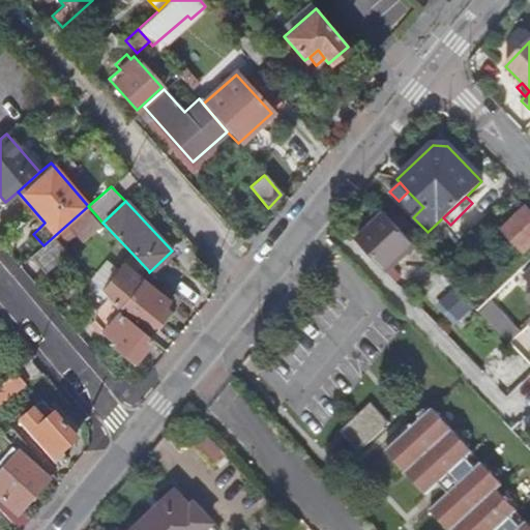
[(529,248),(529,213),(525,209),(502,231),(525,255),(529,248)]
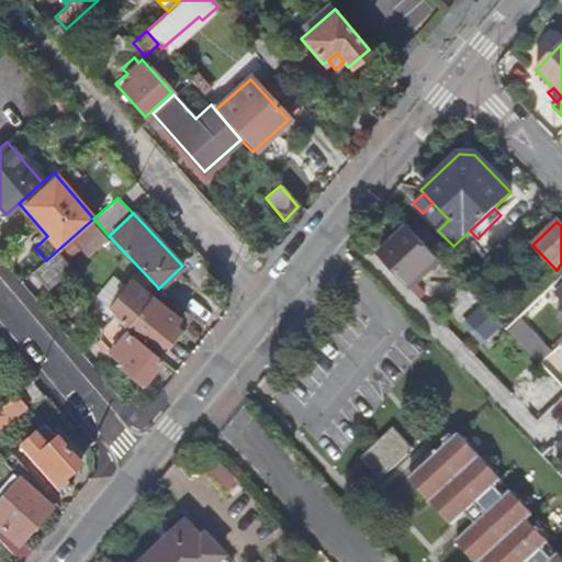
[(442,261),(411,227),(382,256),(413,288),(442,261)]
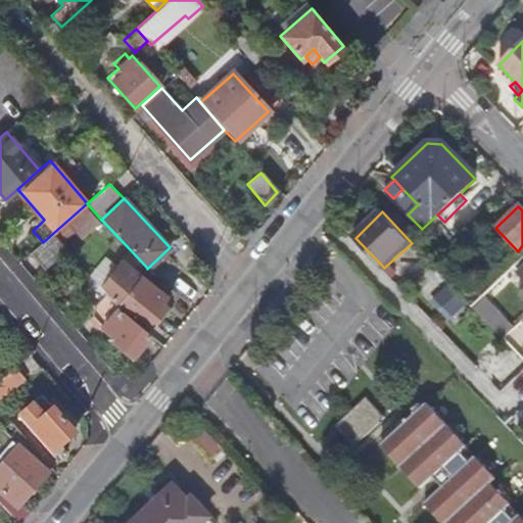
[(43,242),(30,252),(44,269),(65,249),(52,234),(43,242)]
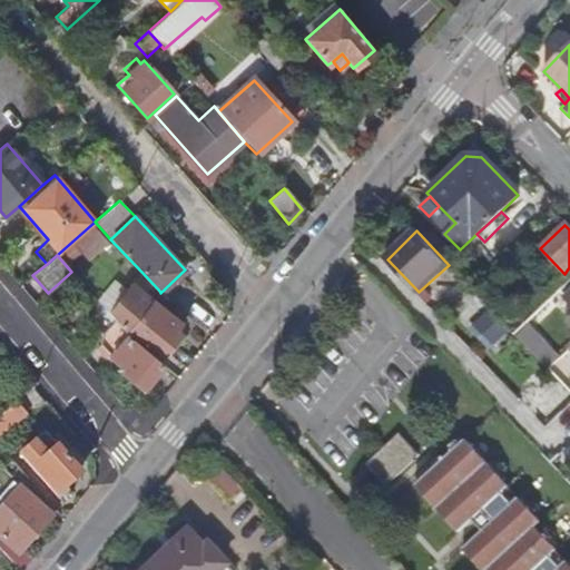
[(141,272),(133,283),(154,301),(160,292),(141,272)]
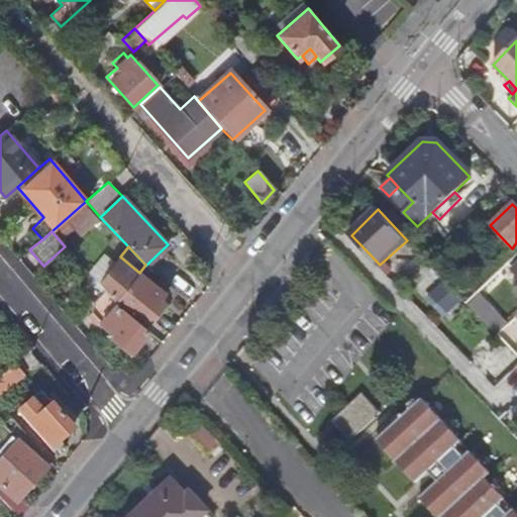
[(116,302),(119,298),(147,320),(163,301),(158,298),(163,292),(139,273),(120,256),(99,284),(105,290),(116,302)]
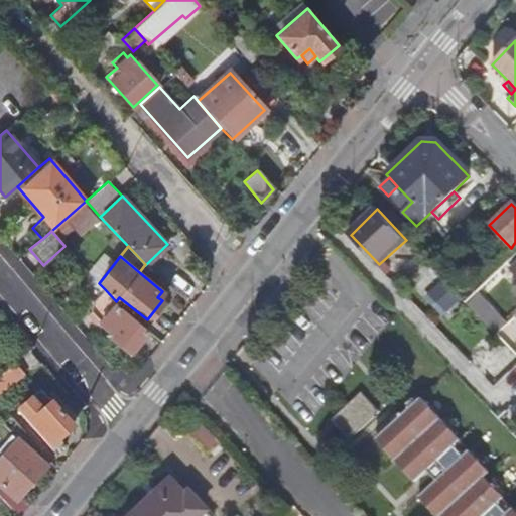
[(147,327),(117,302),(116,301),(105,289),(94,299),(93,309),(90,313),(99,324),(101,321),(112,331),(111,333),(130,349),(147,327)]
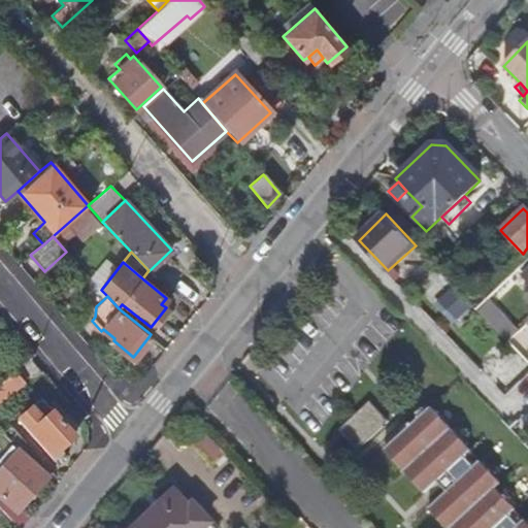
[(507,343),(517,334),(488,303),(479,314),(507,343)]
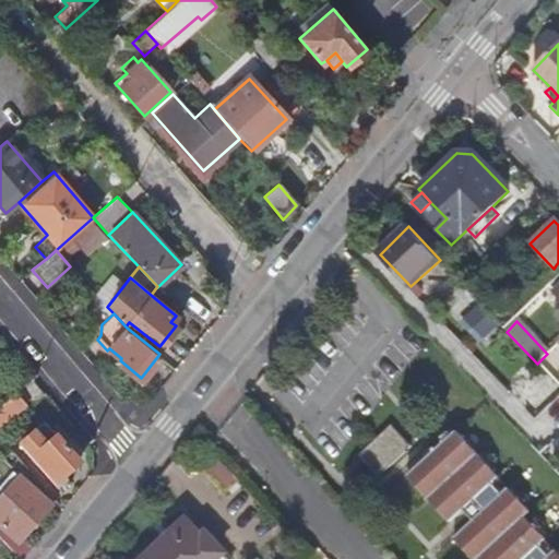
[(0,430),(19,416),(12,409),(16,405),(11,400),(0,408),(0,430)]
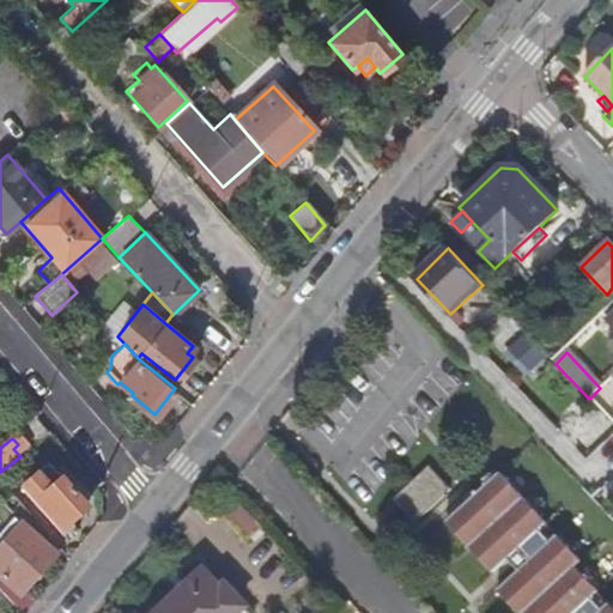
[(430,466),(401,493),(423,517),(453,490),(430,466)]
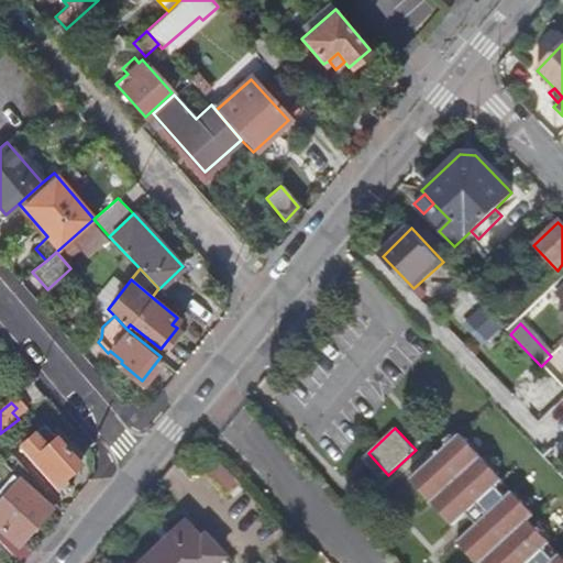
[(42,429),(19,450),(55,489),(78,468),(42,429)]
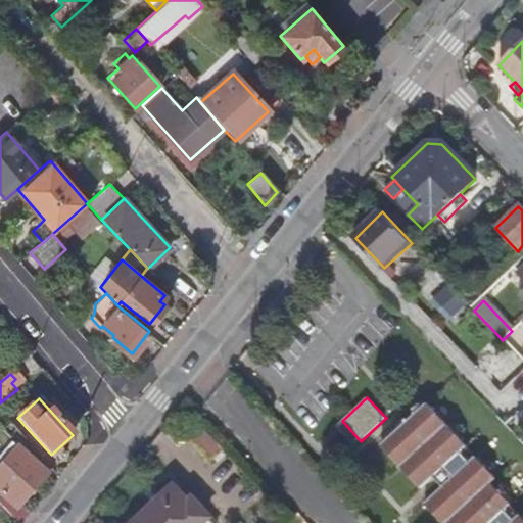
[(383,445),(422,488),(436,476),(444,468),(454,478),(445,486),(426,504),(443,522),(522,522),(522,517),(521,515),(515,520),(506,510),(511,505),(504,496),(507,493),(502,487),(498,490),(491,483),(497,478),(477,457),(471,462),(463,452),(468,446),(428,403),(423,408),(420,405),(414,409),(418,414),(383,445)]
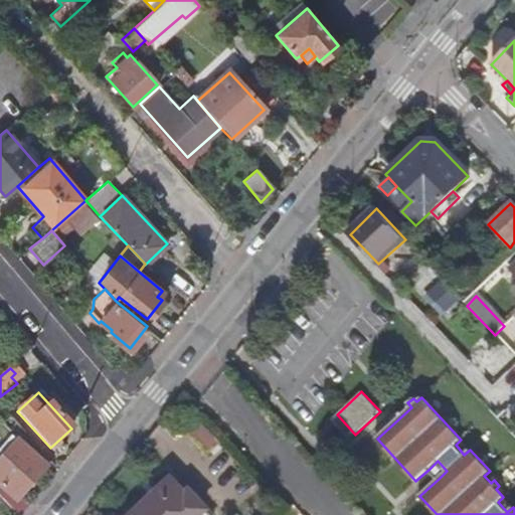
[(348,440),(355,435),(337,414),(330,420),(348,440)]
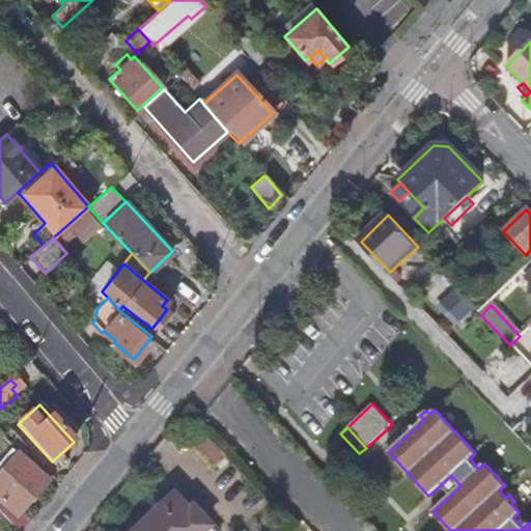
[(15,457),(10,453),(2,464),(6,467),(15,457)]
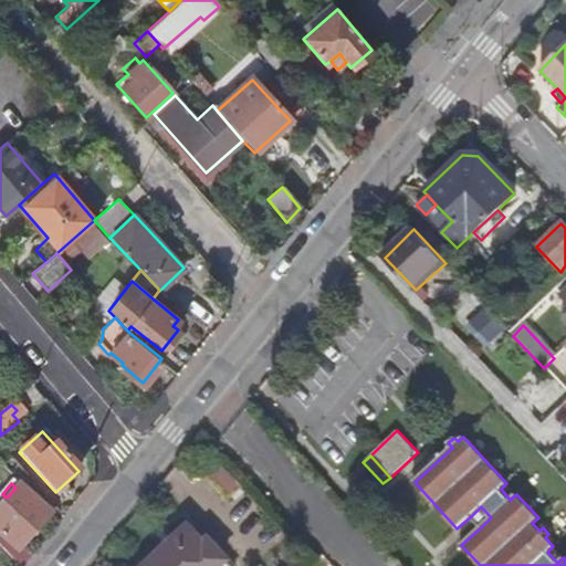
[(516,494),(506,483),(501,489),(510,500),(516,494)]
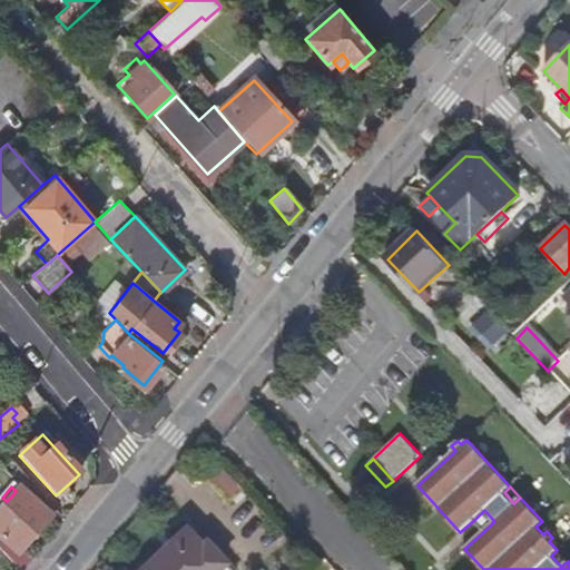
[(51,518),(19,488),(16,491),(7,501),(0,508),(0,550),(19,569),(23,569),(30,562),(19,553),(51,518)]
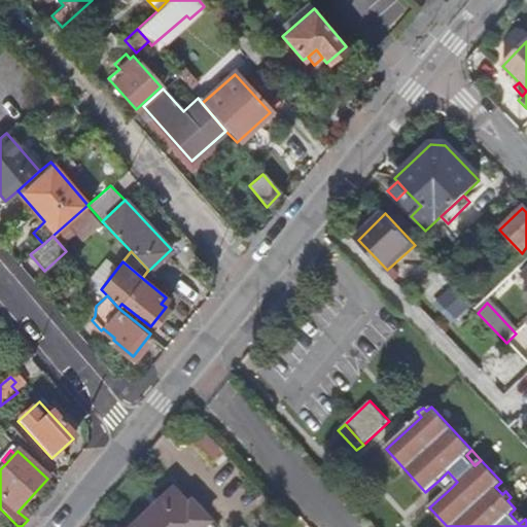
[(448,471),(440,480),(449,490),(457,482),(448,471)]
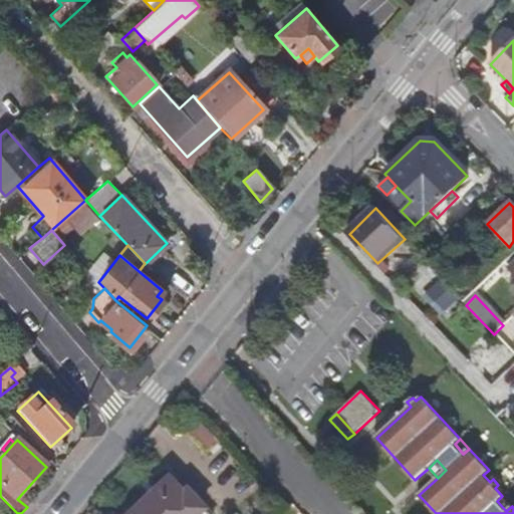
[(173,478),(134,513),(201,513),(209,508),(192,490),(188,494),(173,478)]
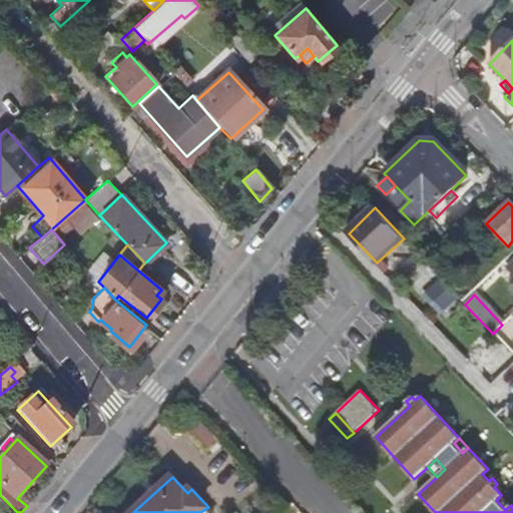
[(510,505),(501,495),(496,500),(505,510),(510,505)]
